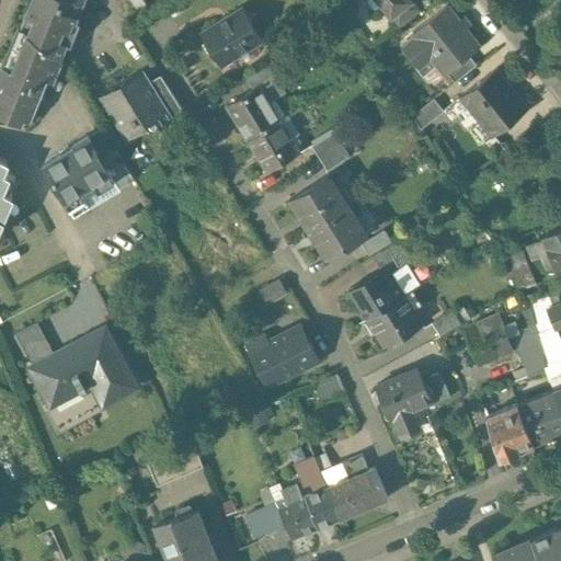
[(37,0),(36,6),(32,4),(22,30),(60,57),(82,0),(37,0)]
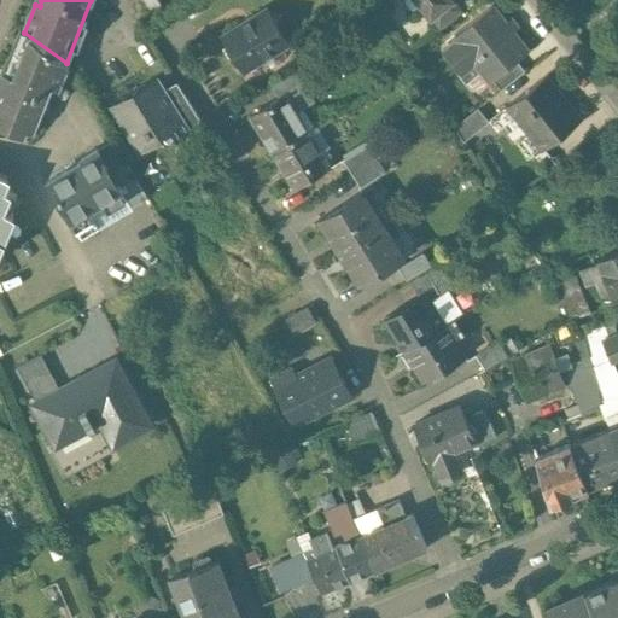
[(420,0),(442,27),(462,10),(454,0),(420,0)]
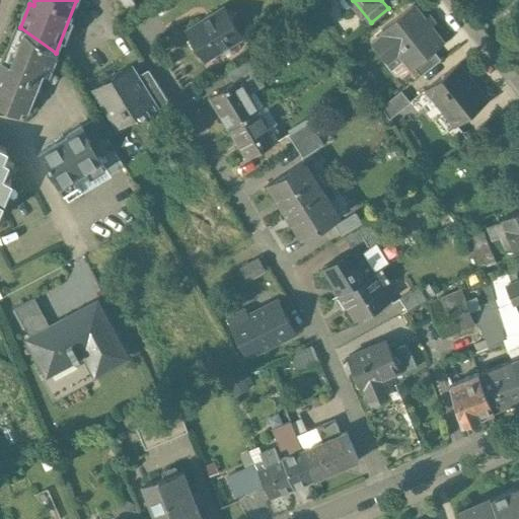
[(414,4),(381,29),(384,33),(372,43),(387,61),(399,52),(412,67),(414,66),(434,50),(444,42),(431,25),(432,25),(431,24),(430,24),(426,19),(427,18),(426,17),(425,18),(414,4)]
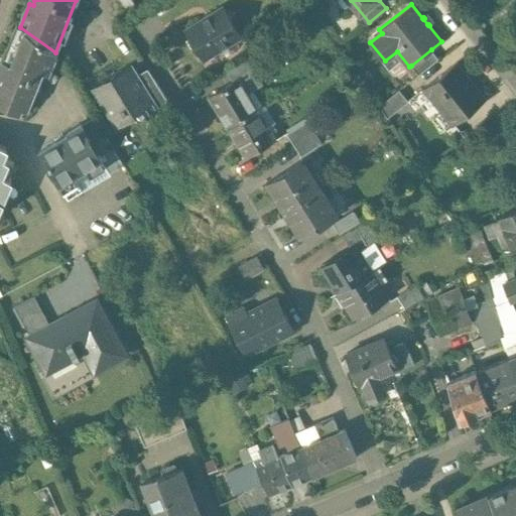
[(224,8),(185,32),(204,60),(241,36),(224,8)]
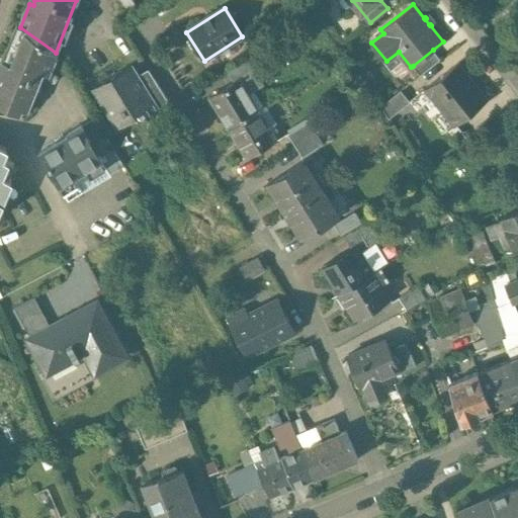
[(17,26),(0,67),(0,105),(10,110),(12,105),(27,111),(44,73),(50,75),(58,55),(56,53),(20,27),(17,26)]
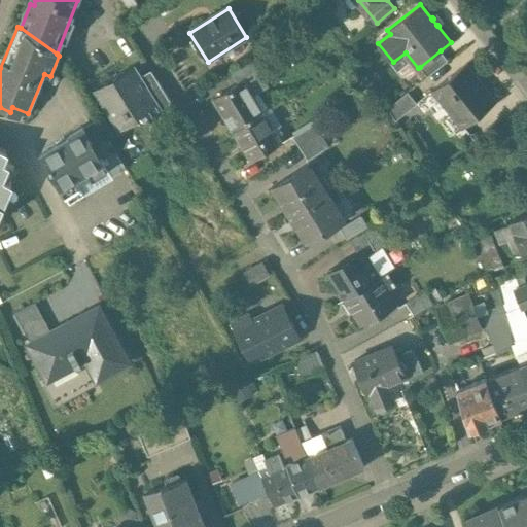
[(526,42),(516,51),(526,65),(526,42)]
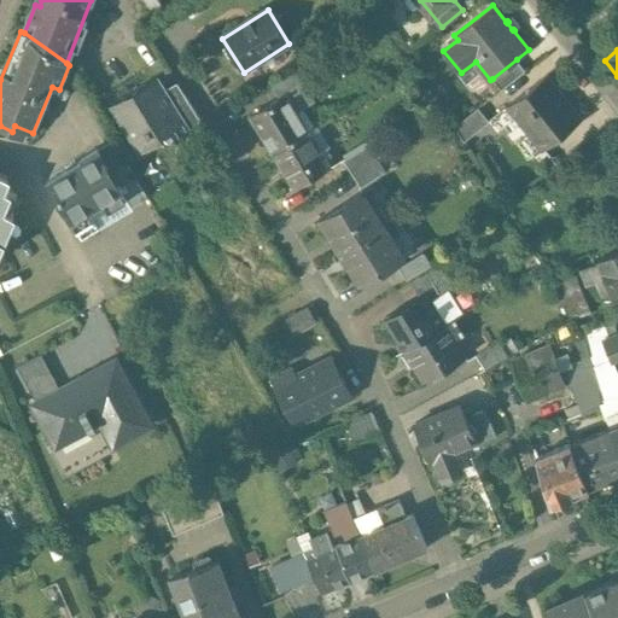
[(517,59),(493,79),(501,91),(525,70),(517,59)]
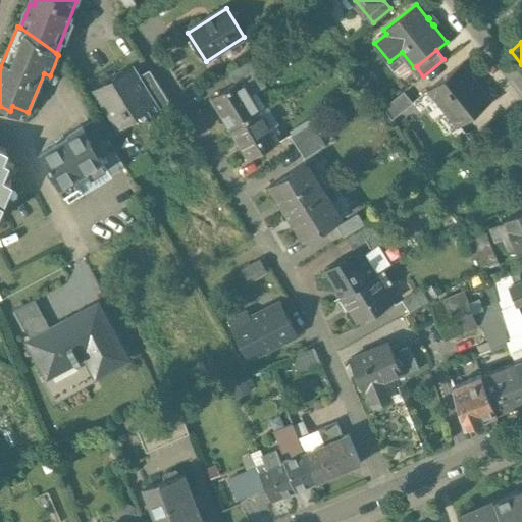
[(250,60),(228,73),(236,85),(242,81),(243,82),(257,72),(250,60)]
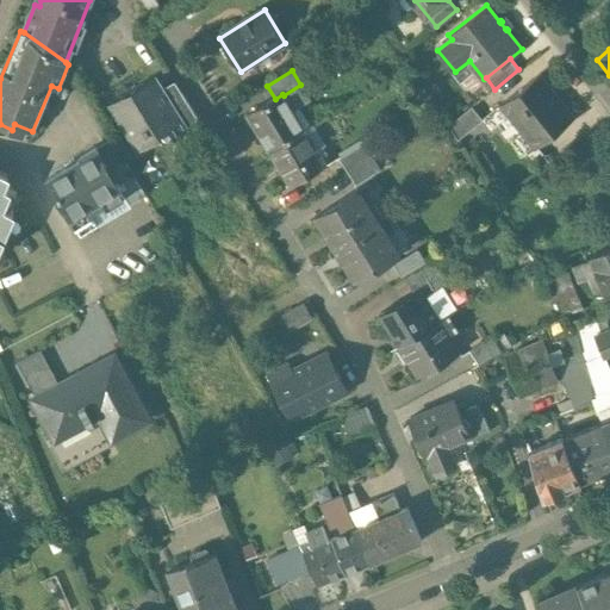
[(540,73),(500,105),(535,148),(574,117),(573,114),(571,117),(559,103),(561,100),(561,99),(559,101),(552,92),(554,91),(553,89),(551,91),(539,76),(541,74),(540,73)]
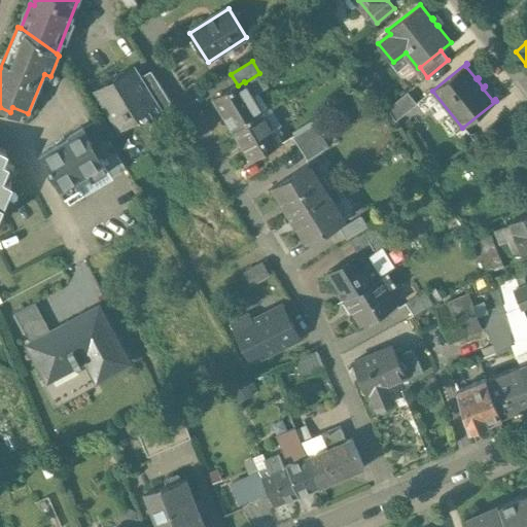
[(134,67),(95,92),(119,132),(139,119),(138,117),(155,106),(161,114),(173,107),(157,82),(147,89),(134,67)]
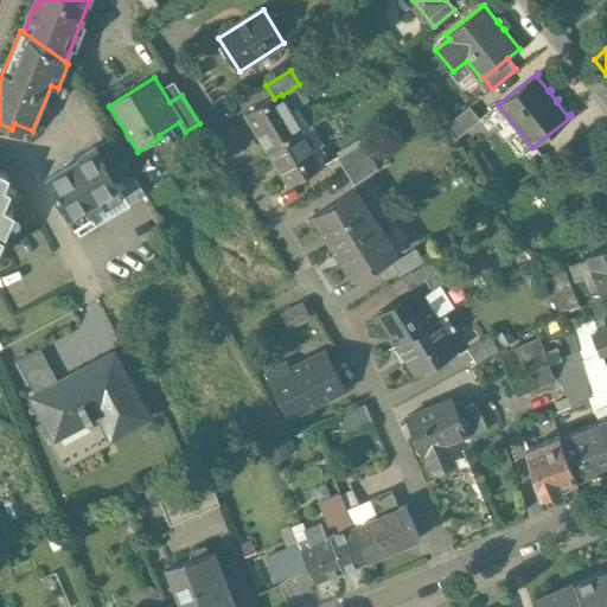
[(274,98),(246,116),(268,152),(304,131),(282,95),(281,94),(274,98)]
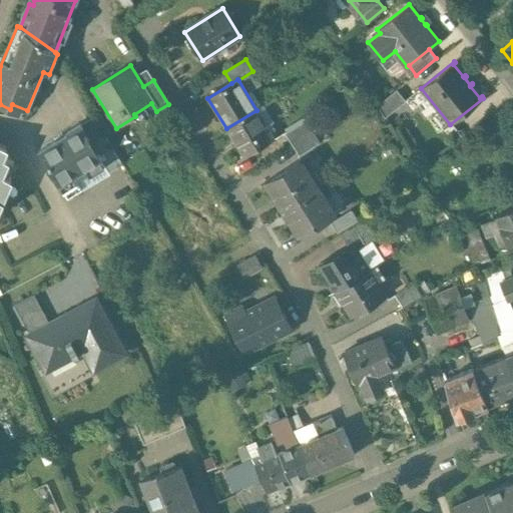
[(406,101),(397,90),(378,105),(386,117),(406,101)]
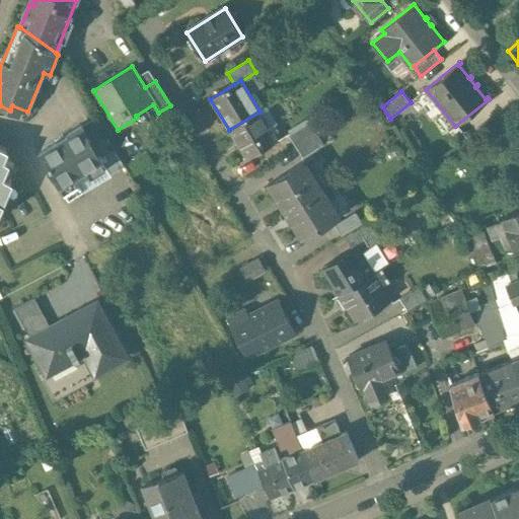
[(278,141),(260,112),(229,130),(247,160),(278,141)]
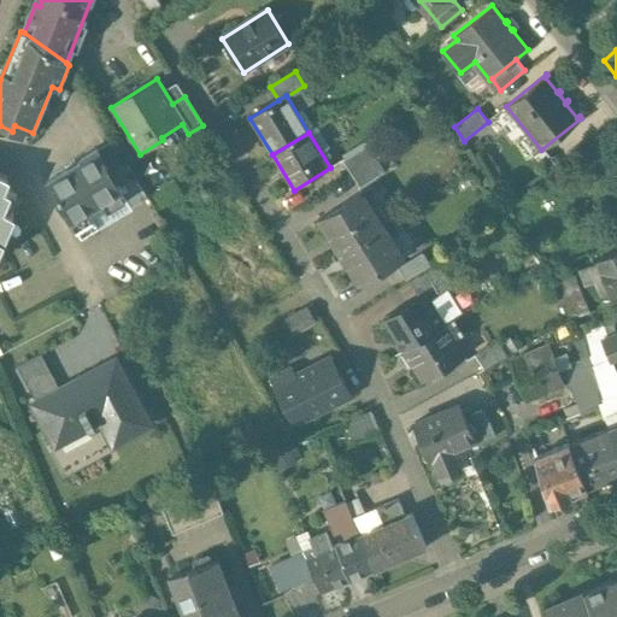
[(147,197),(115,140),(98,151),(122,189),(131,207),(148,198),(147,197)]
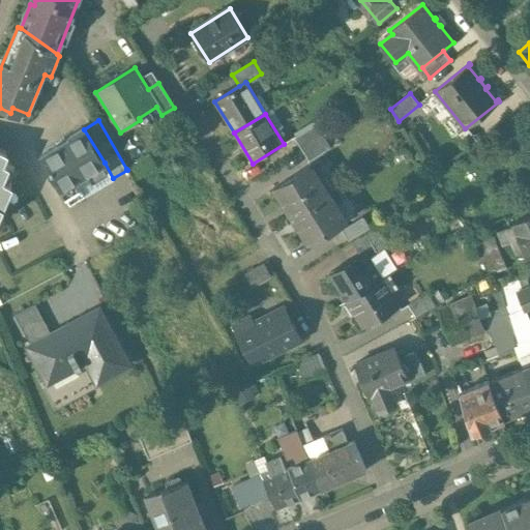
[(316,125),(295,139),(302,150),(324,138),(316,125)]
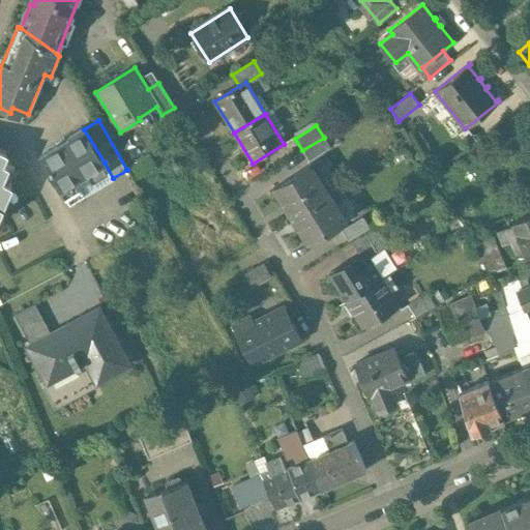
[(71,140),(41,157),(70,204),(84,196),(75,180),(105,163),(84,129),(69,138),(71,140)]
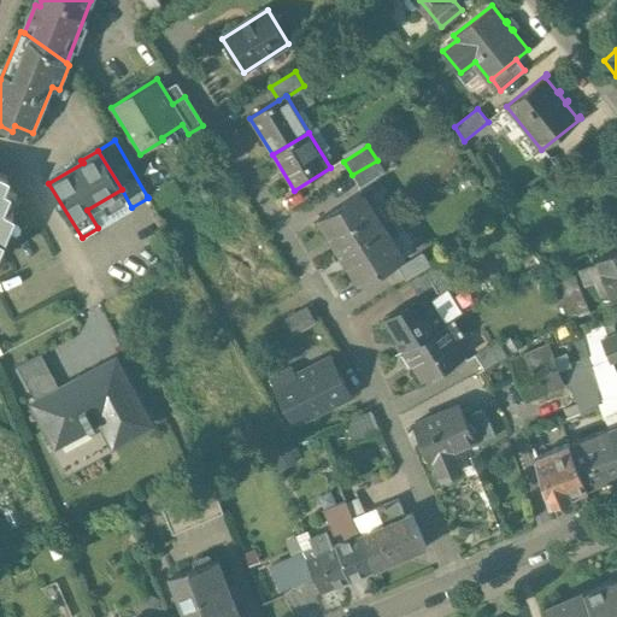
[(377,160),(352,175),(359,187),(358,188),(358,189),(385,172),(377,160)]
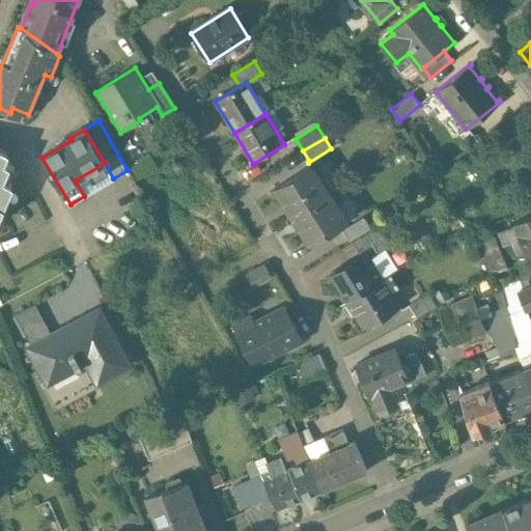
[(7,154),(0,150),(0,206),(2,207),(11,185),(7,184),(14,169),(3,164),(7,154)]
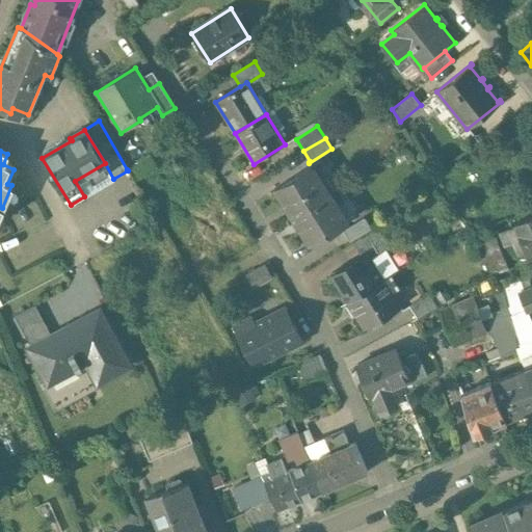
[(312,167),(274,190),(292,218),(329,195),(312,167)]
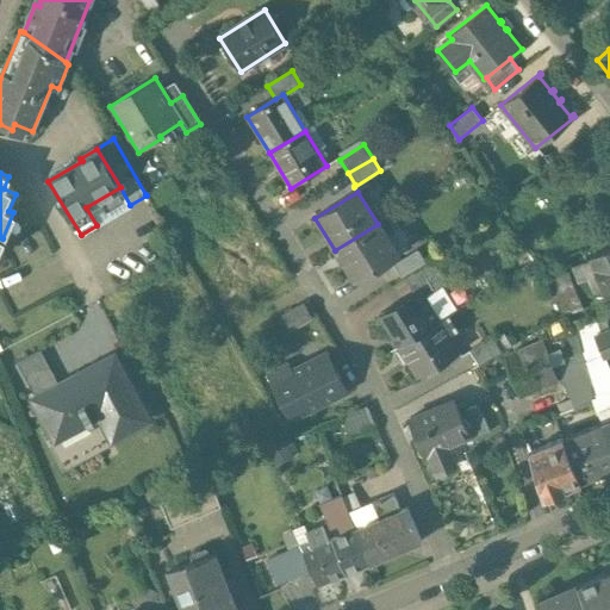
[(378,224),(335,250),(355,284),(398,256),(378,224)]
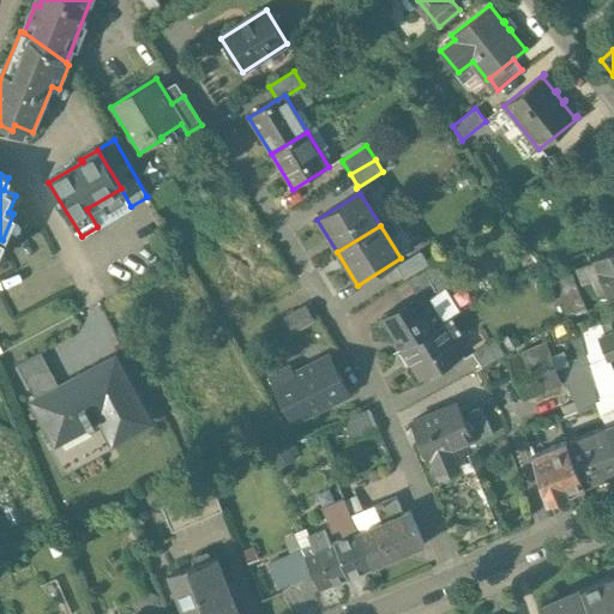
[(420,252),(396,268),(404,280),(428,264),(420,252)]
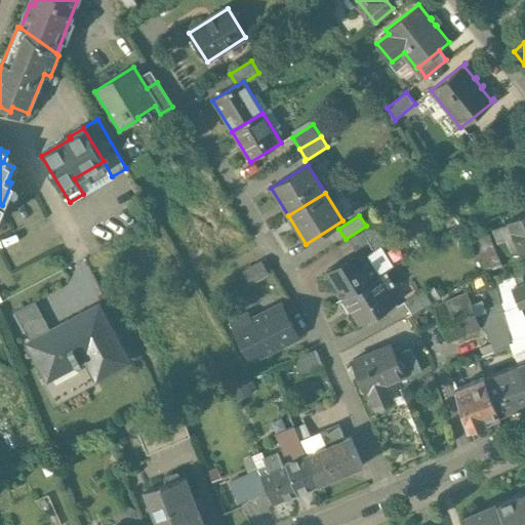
[(524,215),(508,223),(509,225),(518,249),(521,257),(524,255),(524,215)]
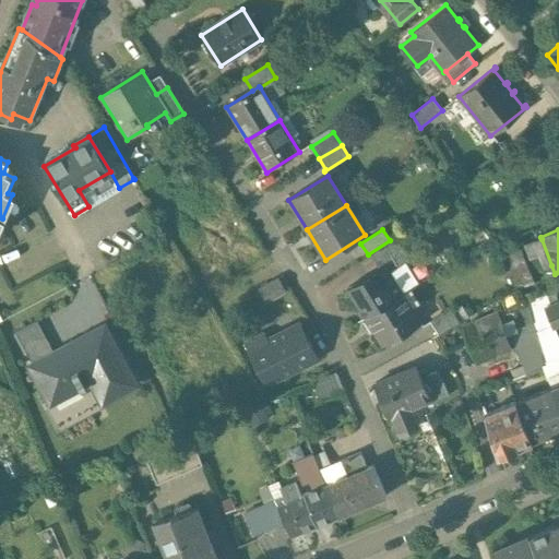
[(542,239),(525,246),(531,259),(539,256),(545,269),(551,265),(542,239)]
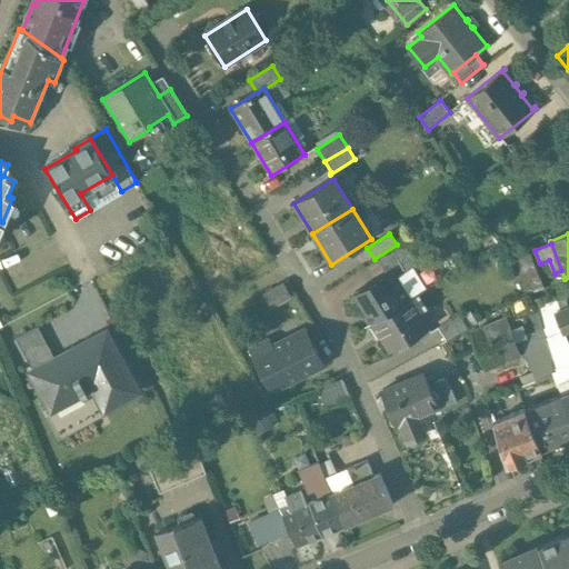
[(529,252),(510,261),(530,293),(543,288),(529,252)]
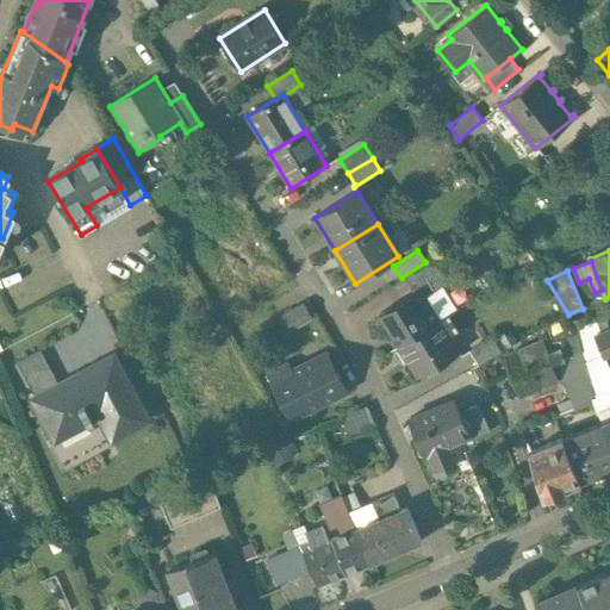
[(439,272),(427,279),(434,291),(434,292),(442,286),(446,284),(439,272)]
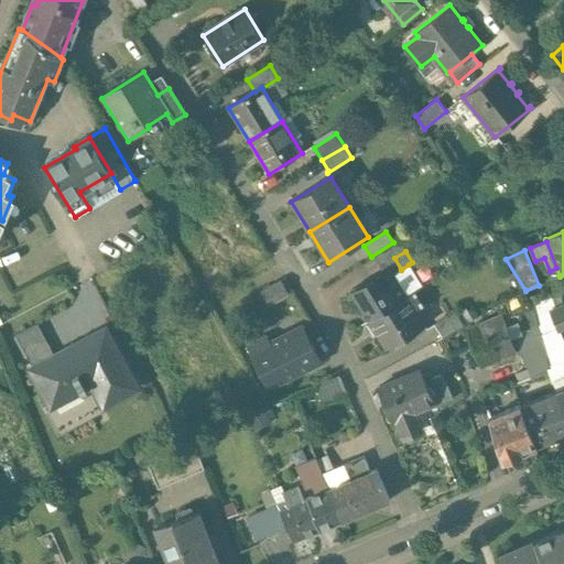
[(389,270),(351,293),(369,322),(414,293),(423,288),(409,264),(401,270),(401,269),(391,275),(389,270)]
